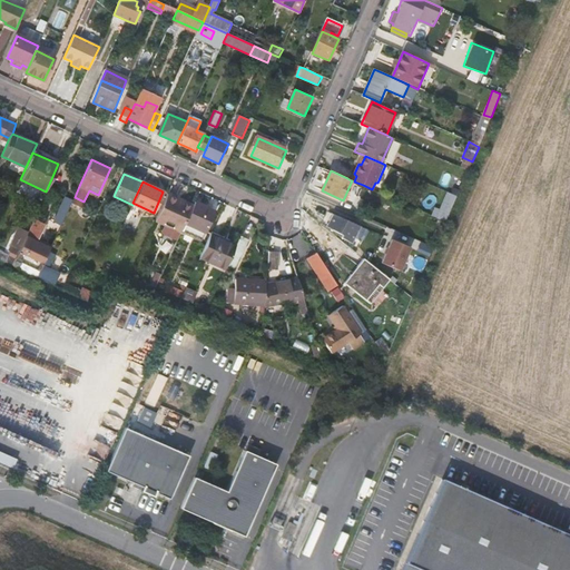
[(156,220),(182,232),(182,231),(194,205),(168,194),(156,220)]
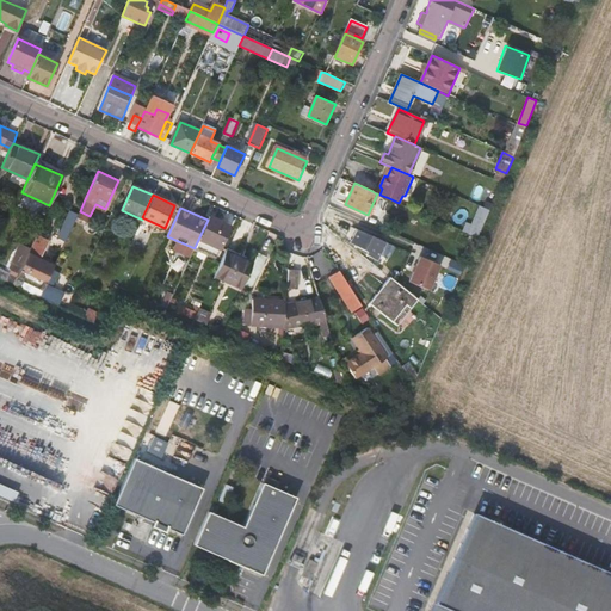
[(57,238),(66,241),(79,214),(71,210),(57,238)]
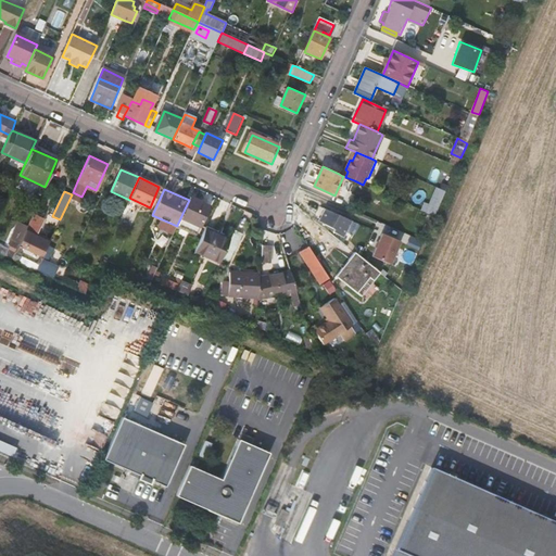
[(209,205),(190,197),(189,200),(177,225),(196,234),(209,205)]
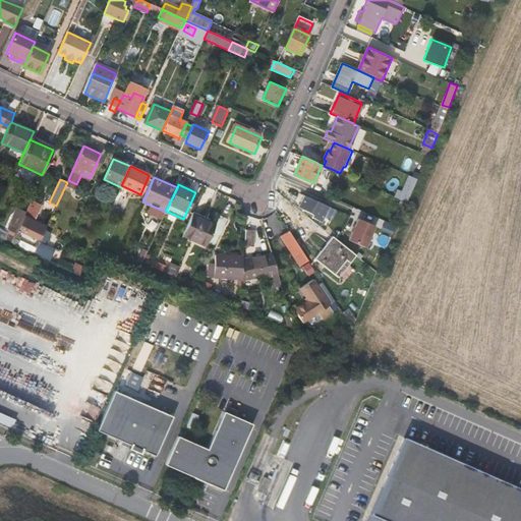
[(305,193),(302,199),(298,197),(294,204),(304,210),(311,214),(310,216),(320,221),(328,207),(305,193)]
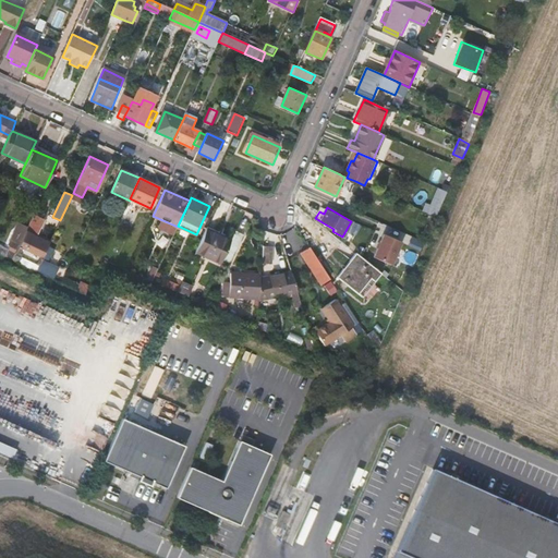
[(12,261),(21,265),(24,257),(38,264),(43,256),(44,256),(50,243),(35,235),(43,219),(33,215),(12,261)]
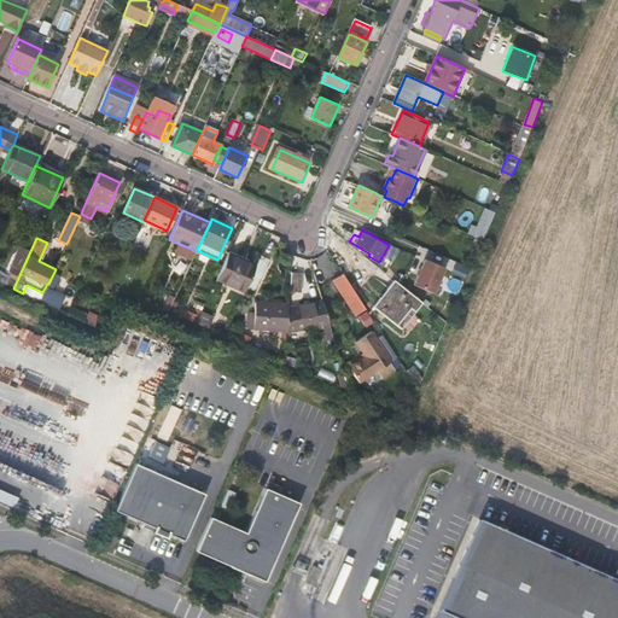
[(256,267),(258,262),(231,250),(228,255),(256,267)]
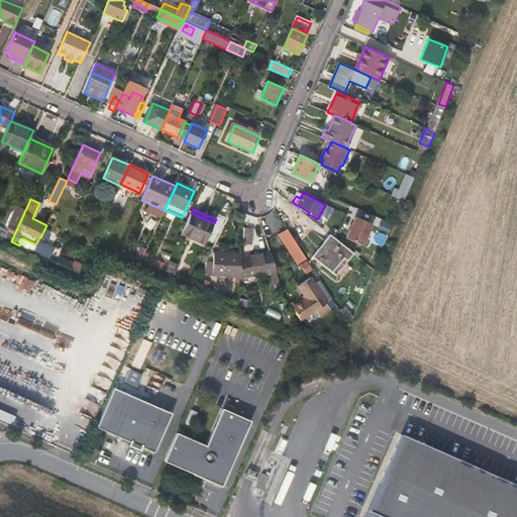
[(182,232),(205,242),(206,240),(214,223),(191,213),(182,232)]
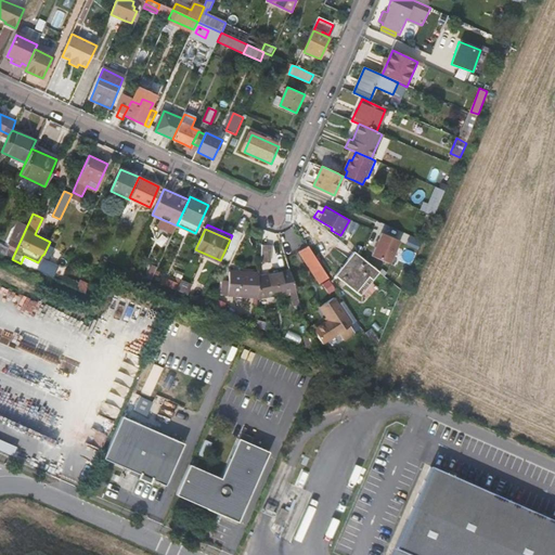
[(230,240),(221,258),(229,261),(242,232),(235,229),(232,235),(230,240)]
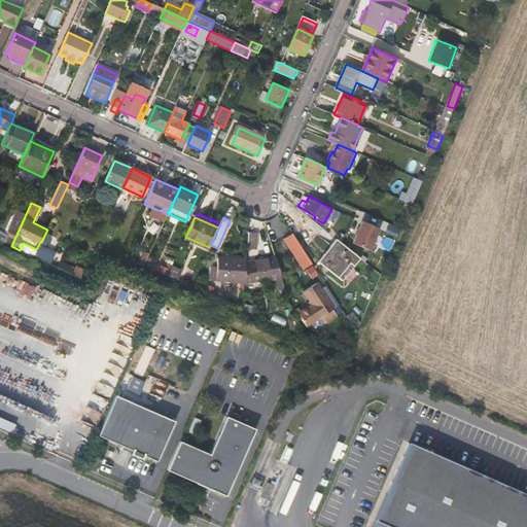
[(370,251),(379,230),(362,222),(353,244),(370,251)]
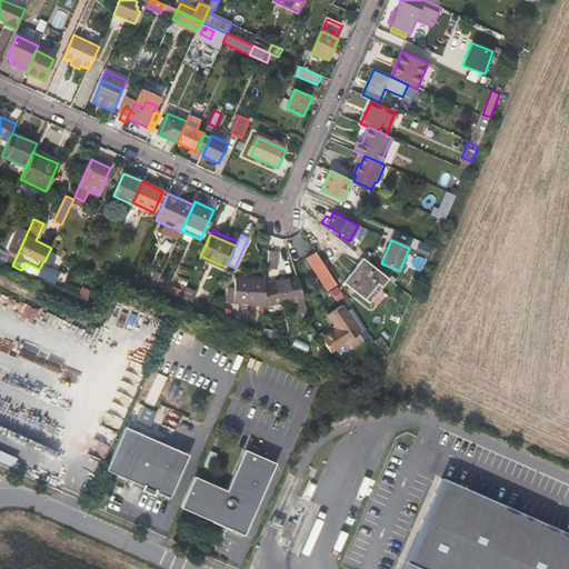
[(45,261),(40,271),(47,273),(58,248),(52,246),(51,248),(45,261)]
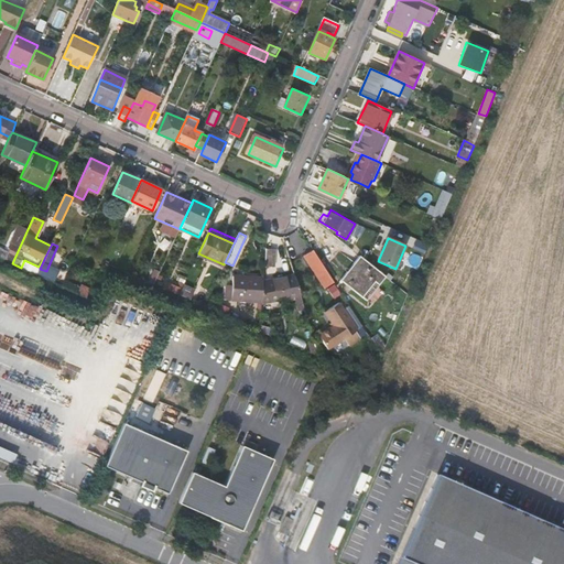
[(275,250),(266,249),(264,268),(273,268),(275,250)]
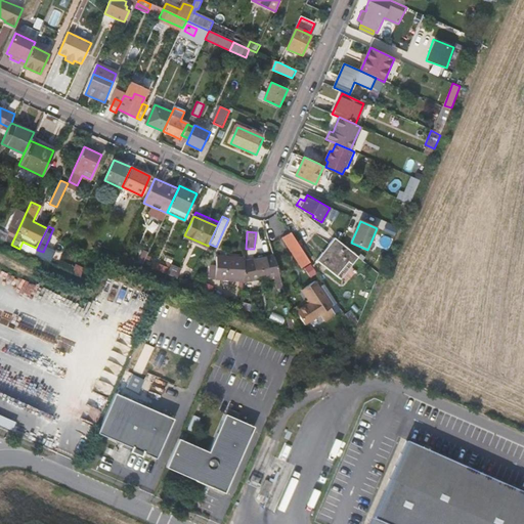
[(302,268),(310,262),(291,231),(282,237),(302,268)]
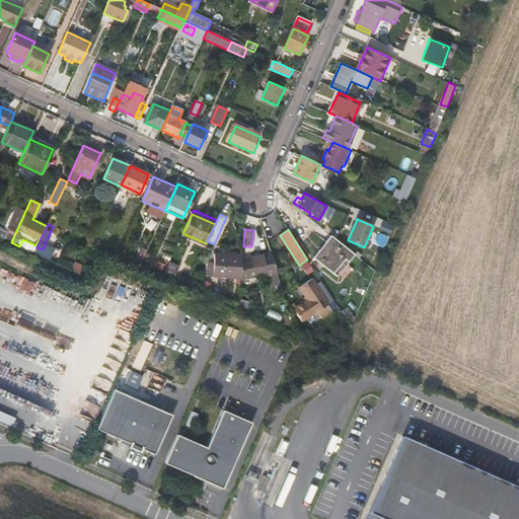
[(335,275),(352,252),(329,235),(312,256),(335,275)]
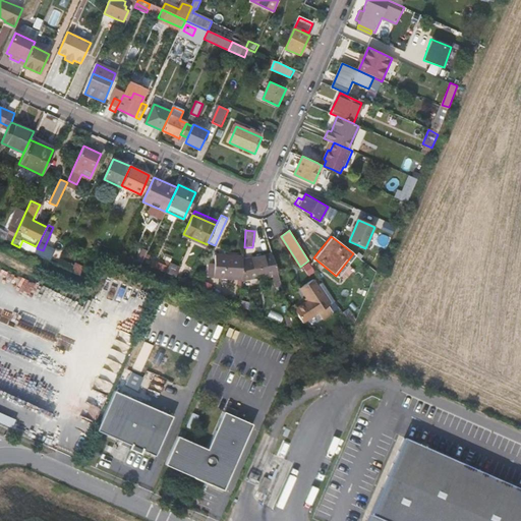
[(209,275),(241,278),(243,264),(243,258),(216,255),(215,265),(215,268),(209,268),(209,275)]
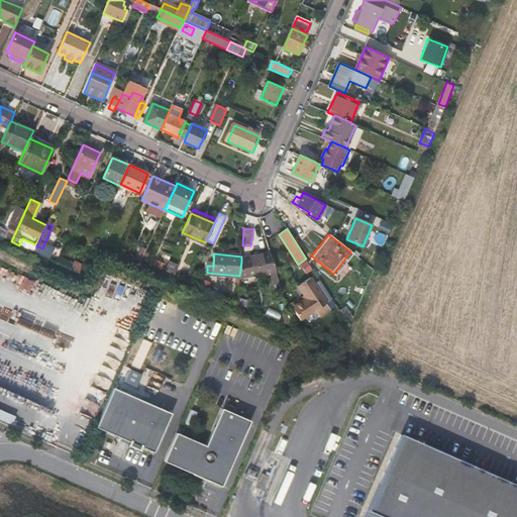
[(239,276),(239,279),(275,273),(270,255),(241,262),(239,276)]
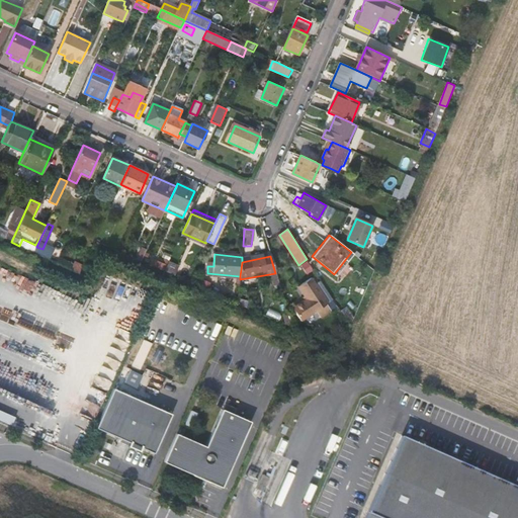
[(57,264),(64,267),(67,260),(60,257),(57,264)]
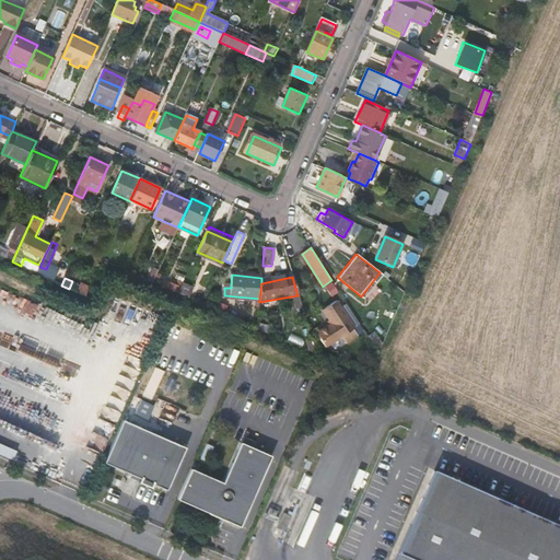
[(375,286),(365,295),(370,301),(380,291),(375,286)]
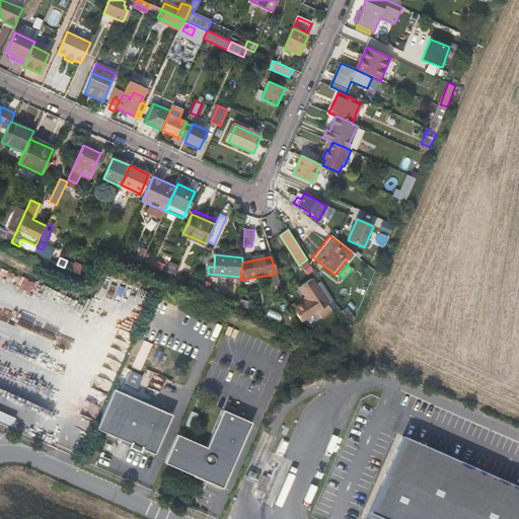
[(165,272),(175,277),(177,271),(167,267),(165,272)]
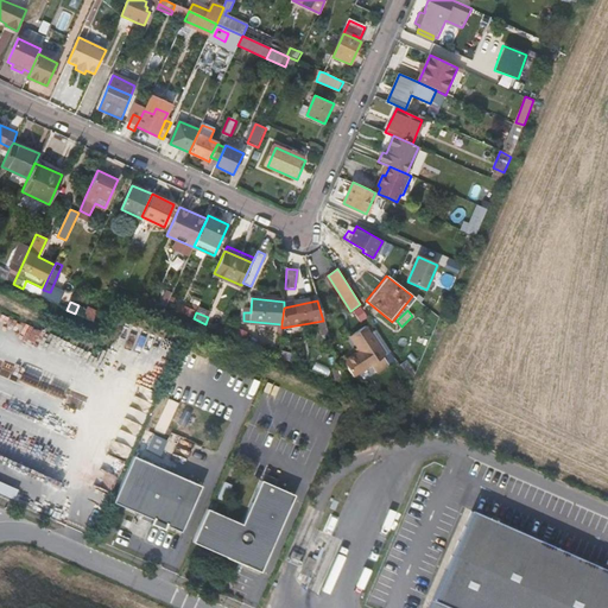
[(386,356),(366,327),(349,337),(360,353),(343,362),(353,378),(386,356)]
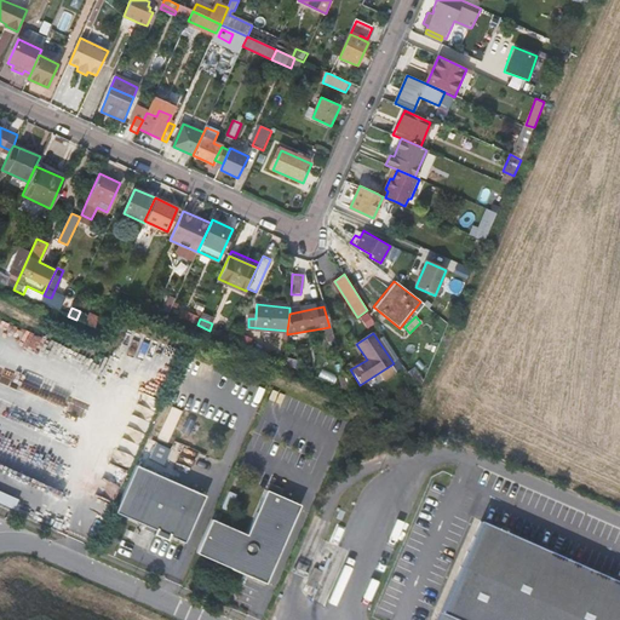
[(165,461),(171,448),(156,442),(150,457),(165,461)]
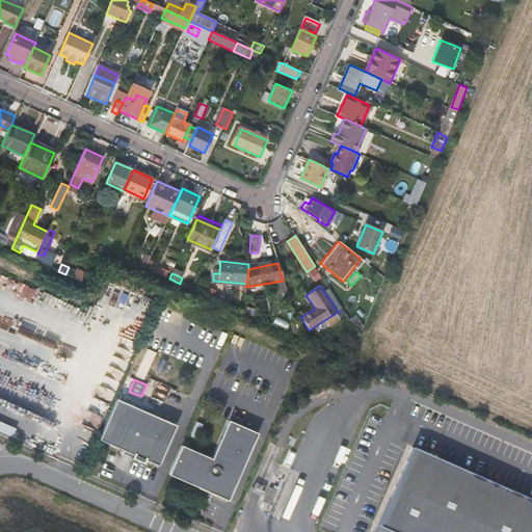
[(115,398),(97,439),(123,450),(121,454),(140,462),(142,459),(156,466),(175,425),(115,398)]
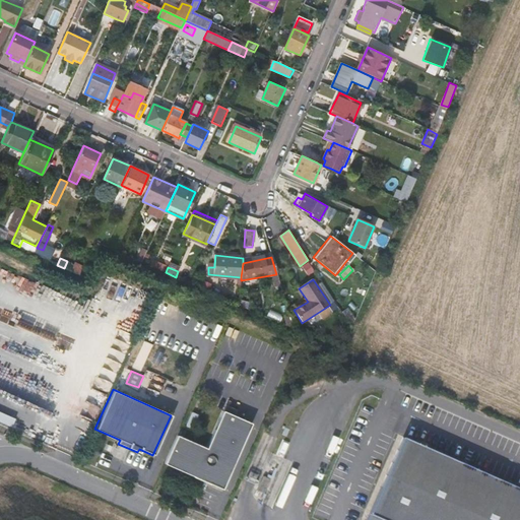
[(0,410),(0,419),(12,426),(15,417),(0,410)]
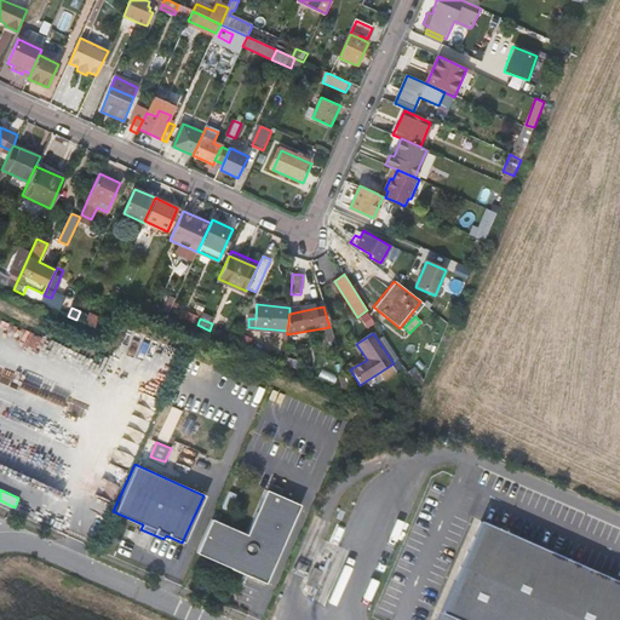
[(245,534),(210,518),(194,552),(263,584),(298,505),(264,489),(245,534)]
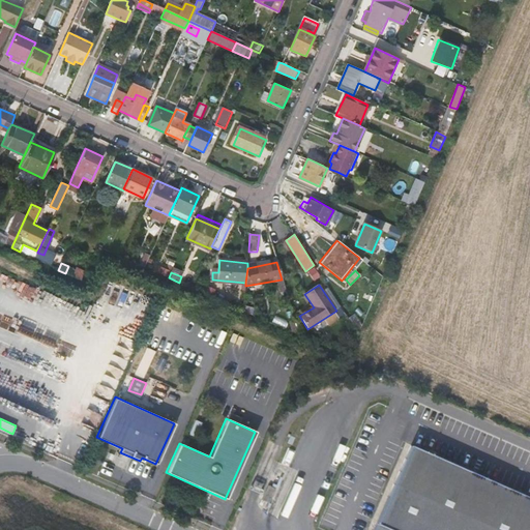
[(529,529),(529,499),(404,445),(366,529),(529,529)]
